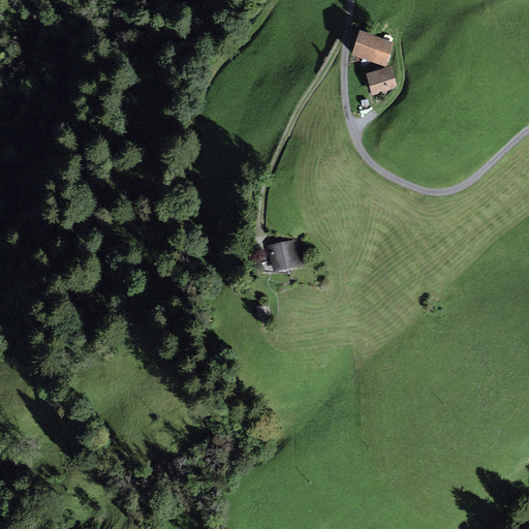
[(395,42),(360,30),(351,54),(386,66),(395,42)]
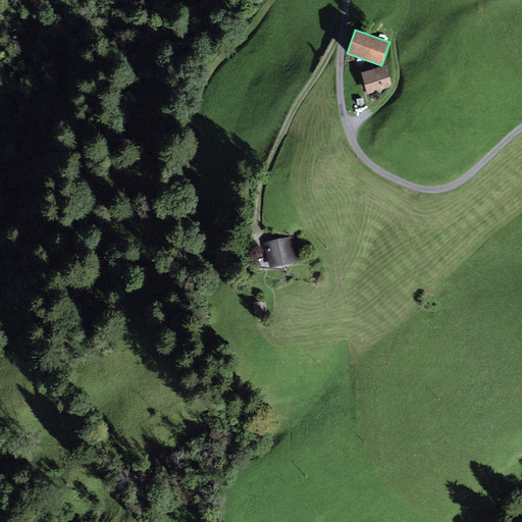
[(386,65),(361,72),(367,94),(393,87),(386,65)]
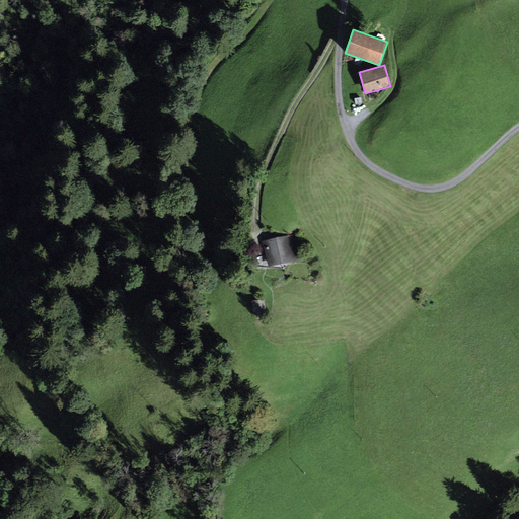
[(296,234),(263,241),(265,251),(255,251),(257,268),(286,267),(285,263),(302,260),(296,234)]
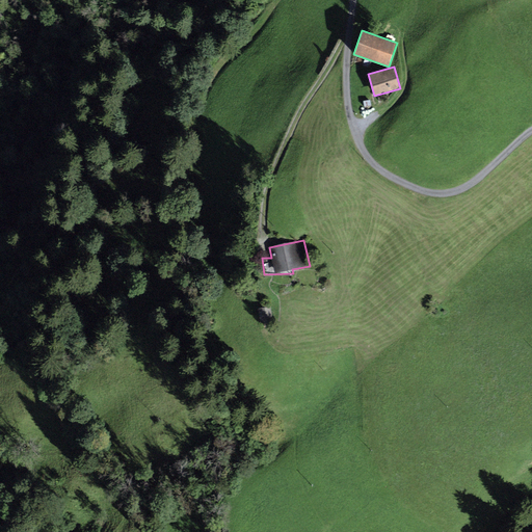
[(270,306),(258,308),(260,321),(273,319),(270,306)]
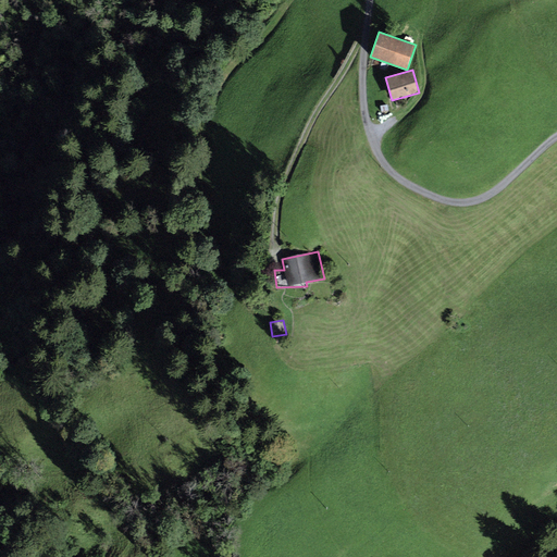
[(226,338),(225,331),(217,333),(219,341),(226,338)]
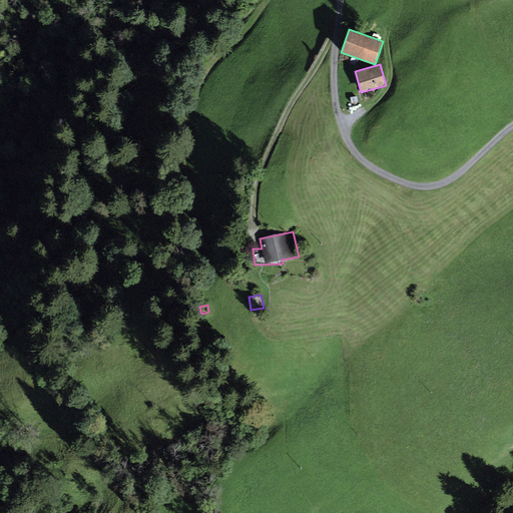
All buildings are outlined.
